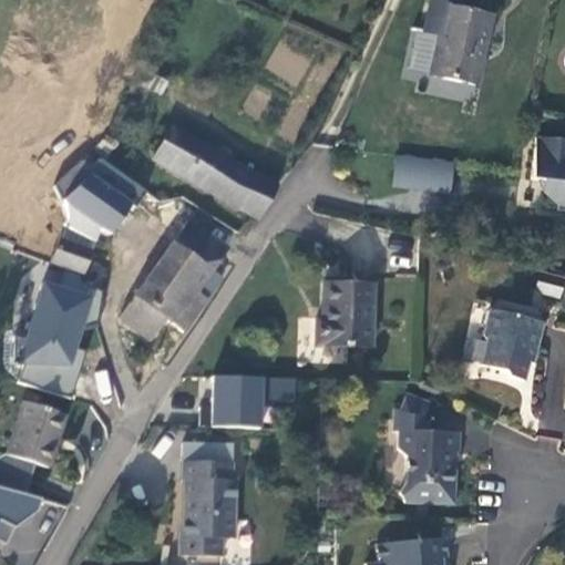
[(479,83),(493,14),(449,6),(450,0),(431,0),(424,30),(440,33),(431,73),(479,83)]
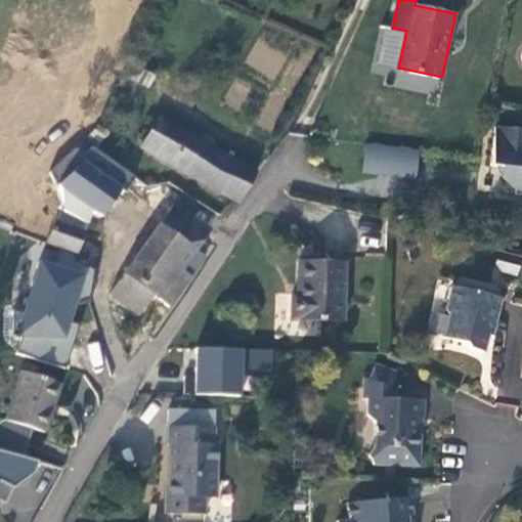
[(160,116),(142,145),(167,160),(210,185),(241,201),(259,171),(215,147),(218,141),(208,135),(205,141),(160,116)]
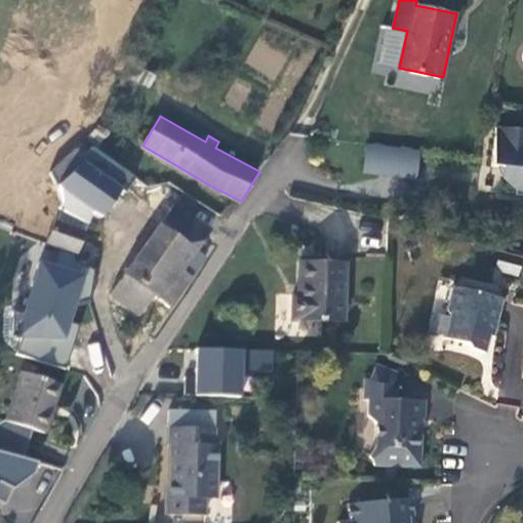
[(522,128),(498,125),(493,164),(507,165),(506,176),(519,177),(517,193),(522,194),(522,128)]
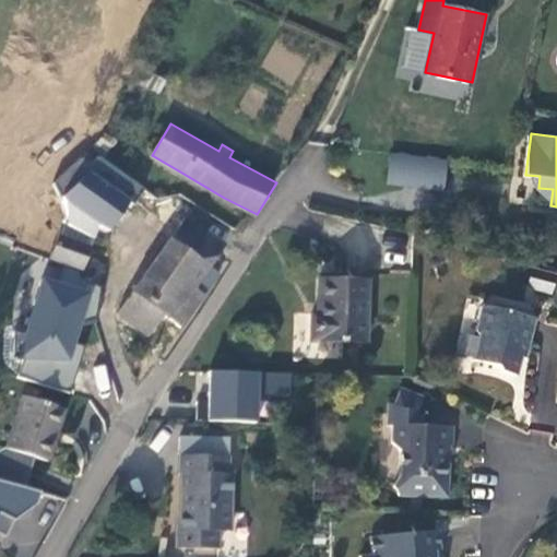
[(115,185),(121,169),(91,147),(80,158),(115,185)]
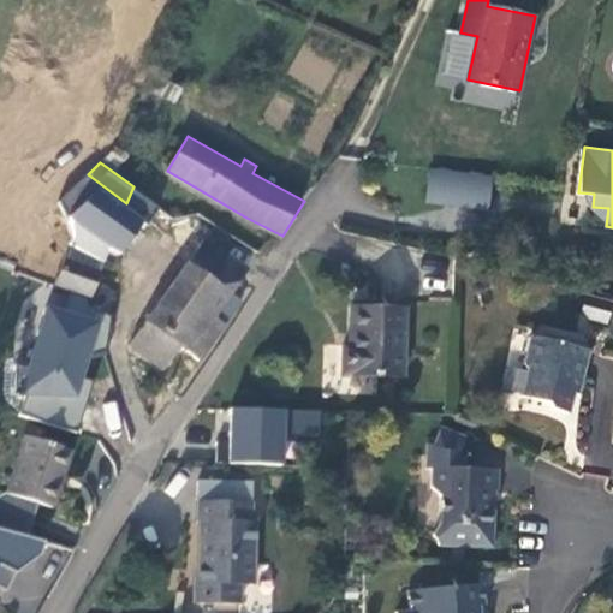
[(429,165),(427,201),(492,207),(495,172),(429,165)]
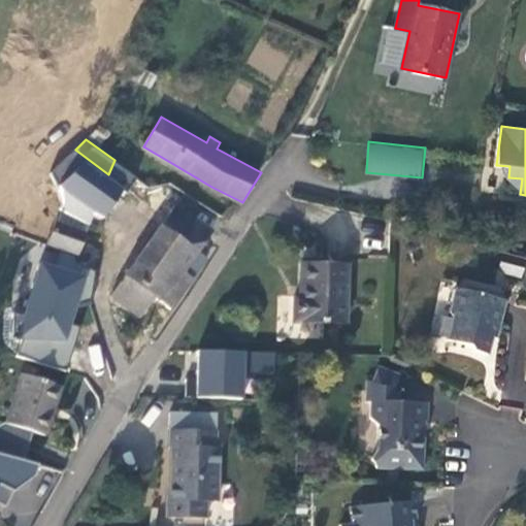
[(188,192),(178,205),(214,229),(224,215),(188,192)]
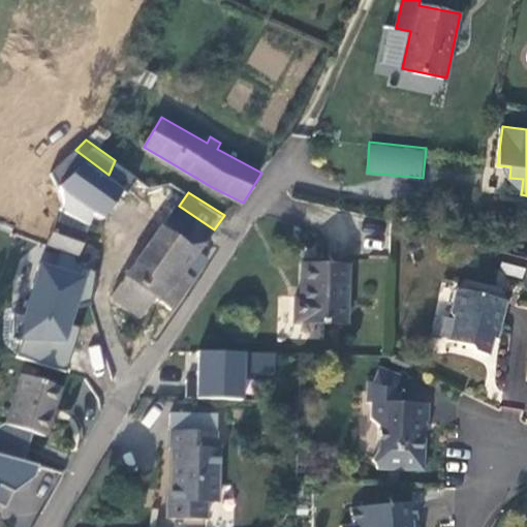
[(40,242),(78,255),(93,216),(63,204),(58,219),(50,216),(40,242)]
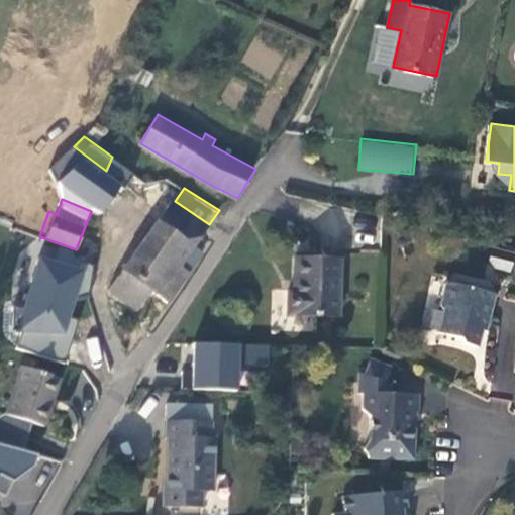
[(175,201),(174,199),(149,233),(125,268),(110,289),(138,309),(152,290),(169,301),(190,272),(181,266),(185,261),(194,267),(204,252),(195,245),(209,224),(175,201)]
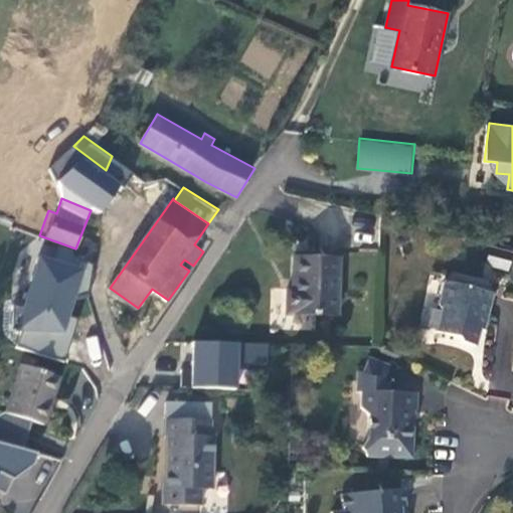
[(95,262),(42,245),(18,323),(23,325),(18,343),(64,357),(95,262)]
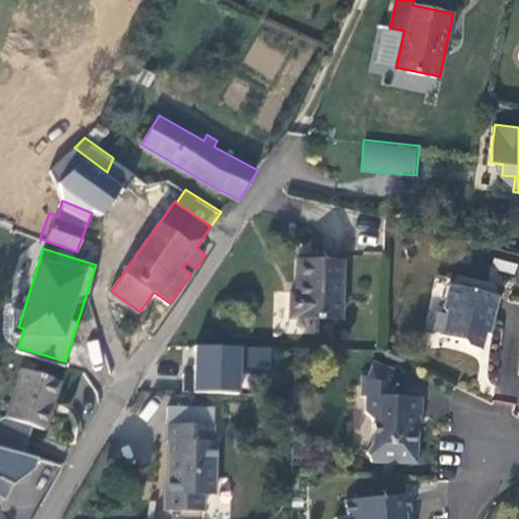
[(498,249),(493,266),(515,271),(518,258),(518,254),(498,249)]
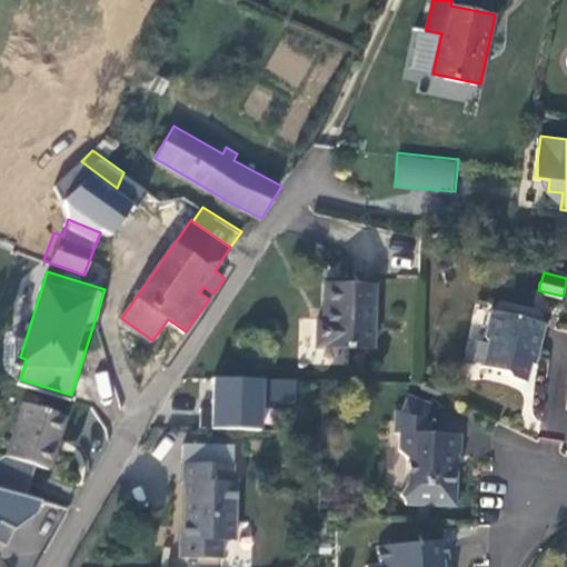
[(375,284),(326,281),(325,318),(318,317),(318,345),(372,347),(375,284)]
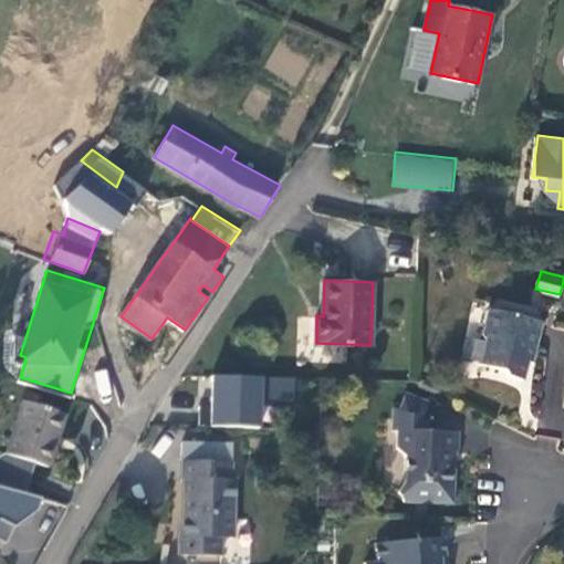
[(484,333),(488,337),(487,340),(481,361),(481,363),(505,368),(509,374),(524,378),(532,347),(536,348),(544,322),(491,307),(484,333)]
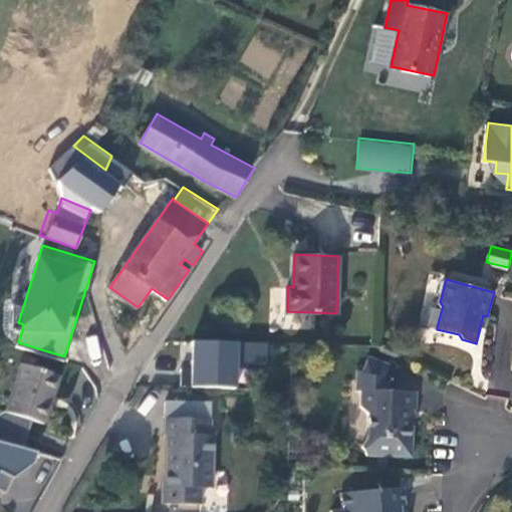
[(423,323),(437,327),(442,308),(428,304),(423,323)]
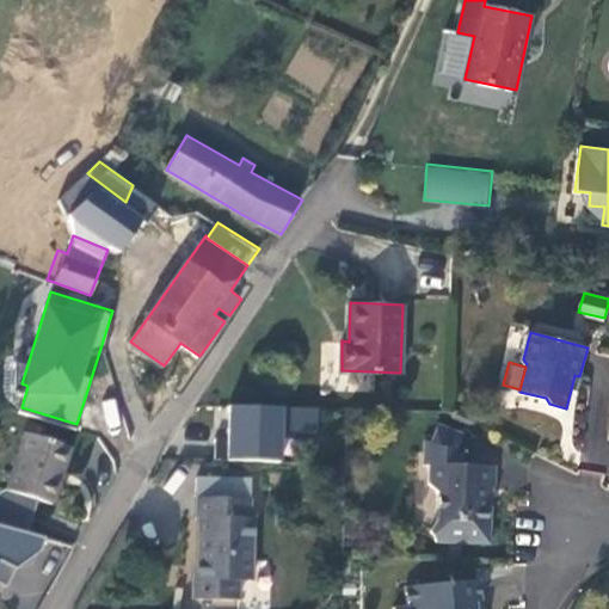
[(116,395),(103,399),(110,425),(123,422),(116,395)]
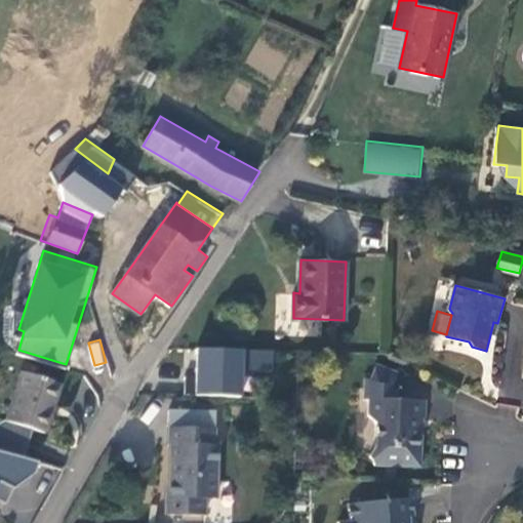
[(198,344),(196,393),(244,394),(245,370),(275,371),(276,347),(198,344)]
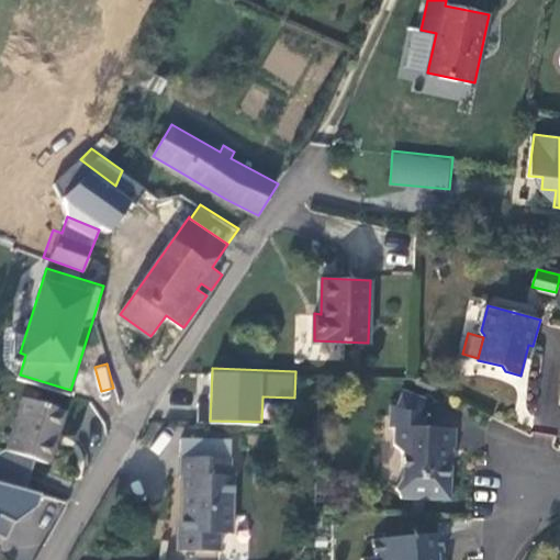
[(398,406),(421,414),(427,398),(404,389),(398,406)]
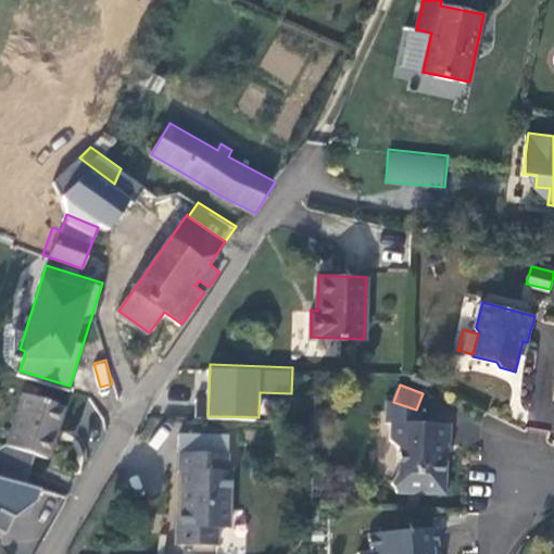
[(49,456),(65,405),(24,392),(8,443),(2,441),(0,447),(0,475),(26,482),(36,452),(49,456)]
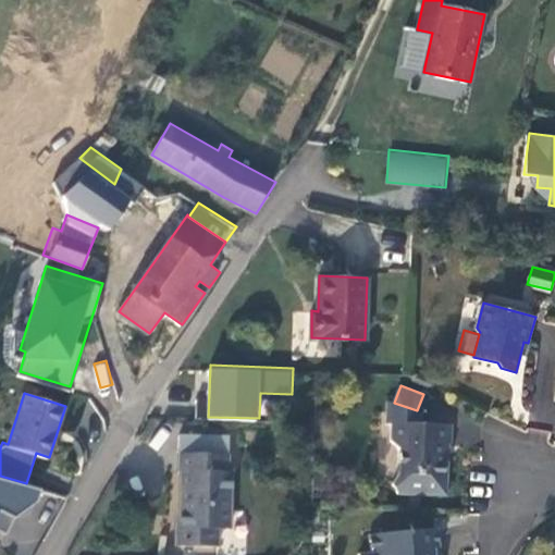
[(445,458),(446,443),(452,443),(453,423),(422,422),(422,412),(417,410),(394,403),(390,401),(389,422),(394,422),(393,439),(402,448),(401,471),(394,482),(401,492),(447,494),(448,459),(445,458)]
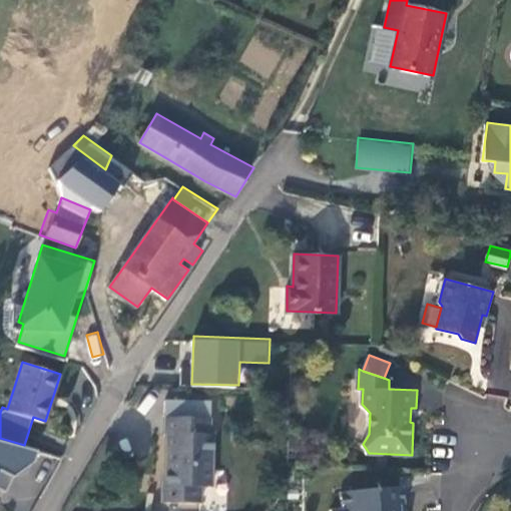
[(212,417),(166,416),(165,433),(167,433),(166,483),(163,483),(162,501),(201,502),(201,486),(212,486),(214,434),(211,433),(212,417)]
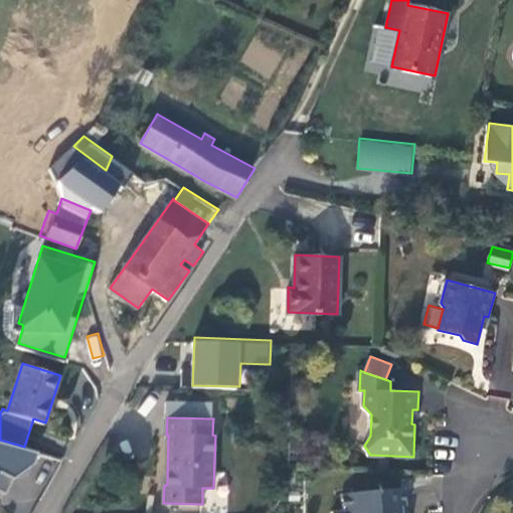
[(0,474),(26,481),(33,455),(0,446),(0,474)]
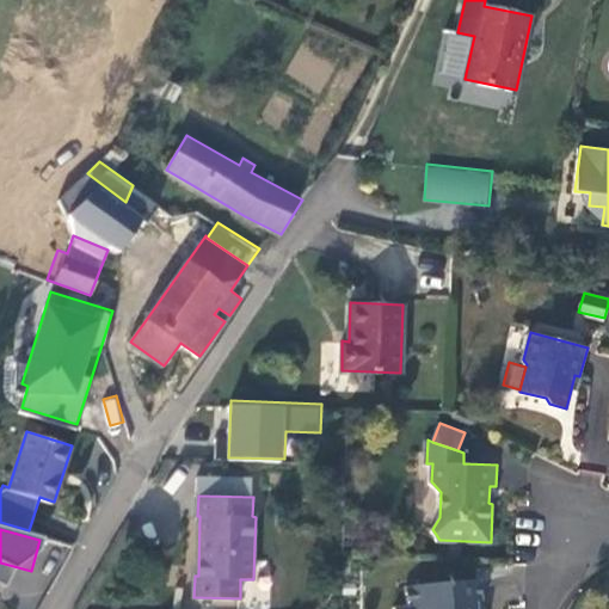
[(484,608),(481,578),(407,585),(408,604),(395,606),(395,608),(484,608)]
